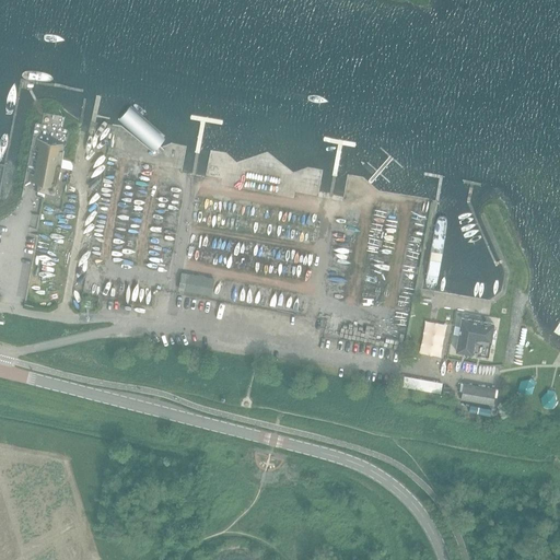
[(128,107),(117,120),(152,151),(163,139),(128,107)]
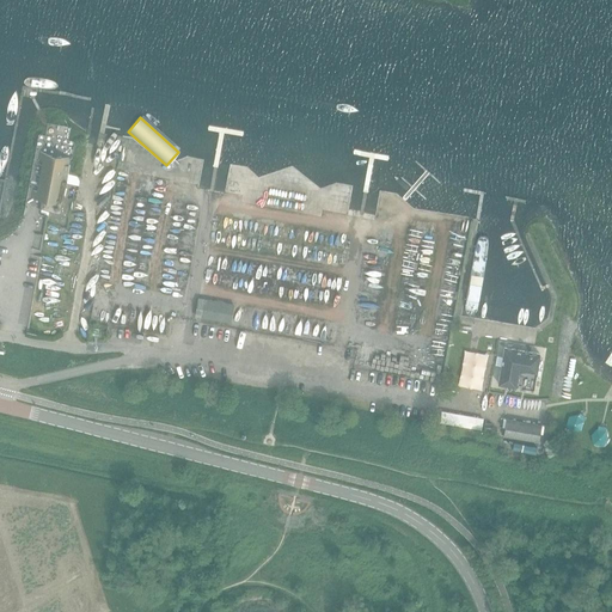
[(61,212),(72,158),(40,152),(38,159),(44,160),(38,191),(32,190),(30,197),(40,200),(38,207),(61,212)]
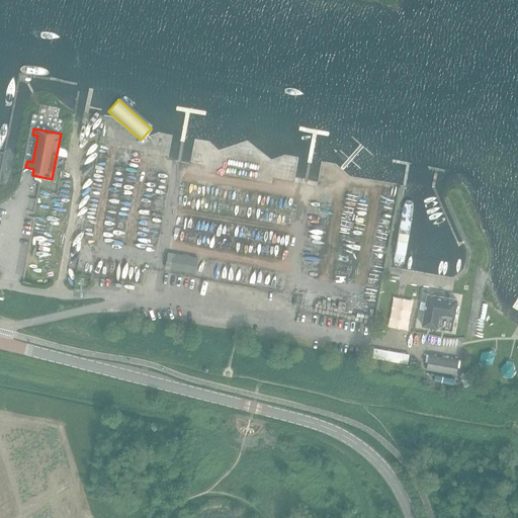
[(195,272),(197,258),(174,254),(171,268),(195,272)]
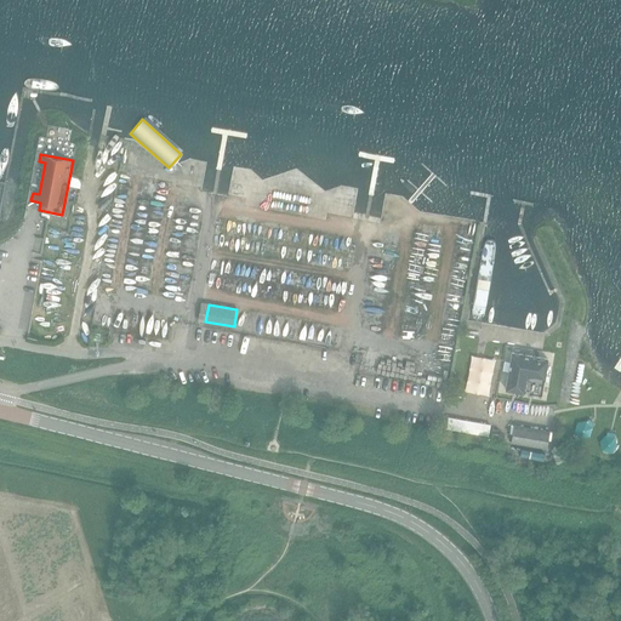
[(541,396),(548,360),(513,353),(506,389),(541,396)]
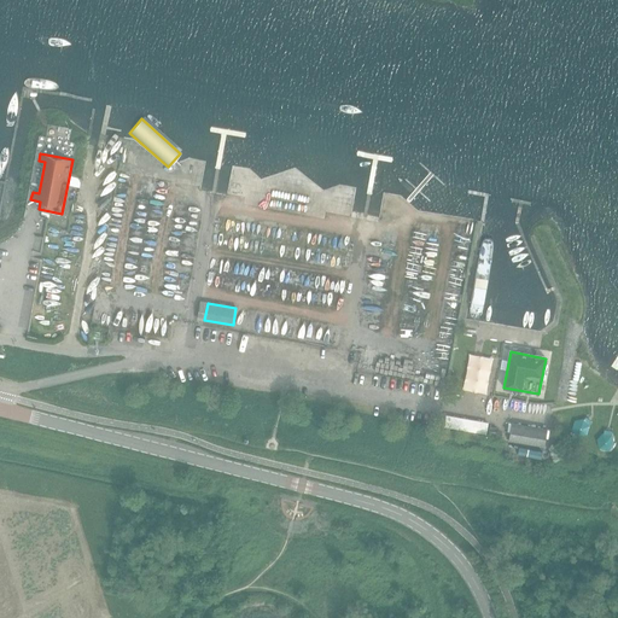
[(589,425),(590,424),(589,420),(587,417),(583,418),(575,419),(571,429),(578,436),(587,433),(589,425)]
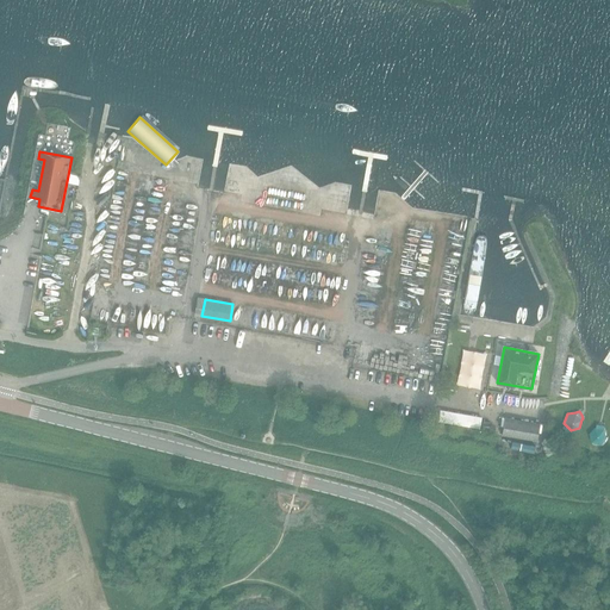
[(542,424),(540,423),(504,417),(502,417),(500,425),(503,425),(502,434),(536,441),(539,433),(541,433),(542,424)]
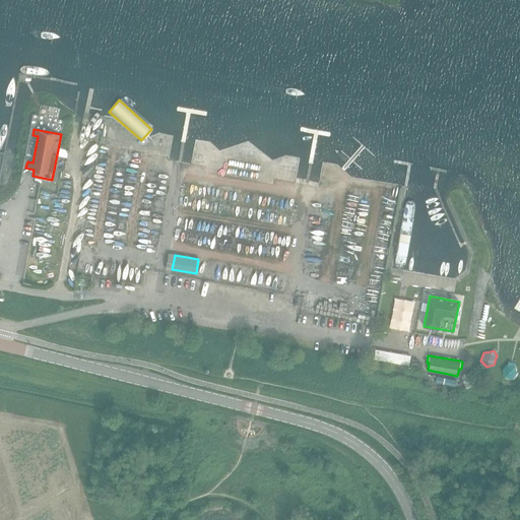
[(515,366),(515,363),(512,362),(508,361),(507,365),(502,370),(504,377),(512,378),(516,373),(515,366)]
